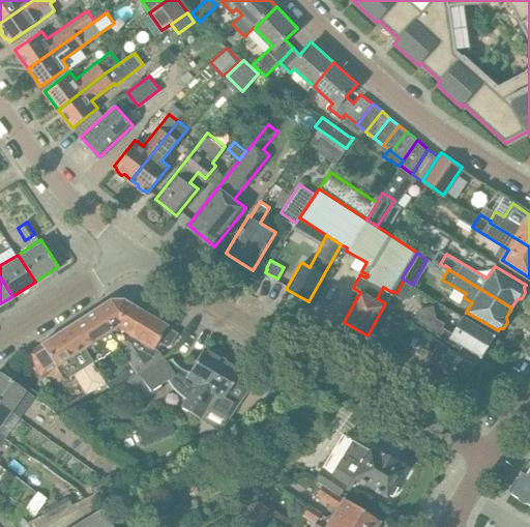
[(413,285),(404,280),(396,293),(406,298),(413,285)]
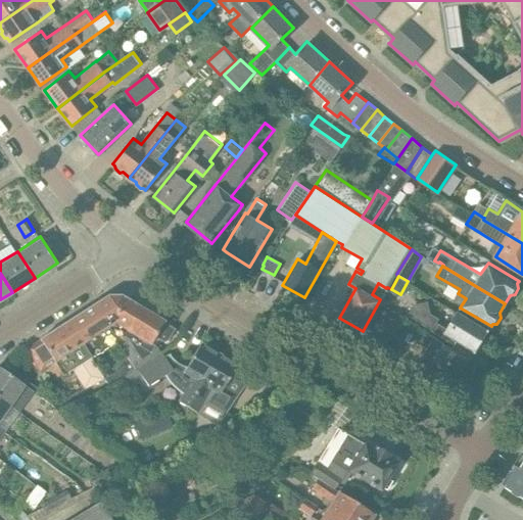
[(120,342),(130,360),(131,359),(132,361),(157,348),(154,345),(157,338),(165,342),(175,328),(163,321),(163,320),(121,293),(107,294),(117,309),(116,324),(110,328),(117,338),(121,342),(120,342)]
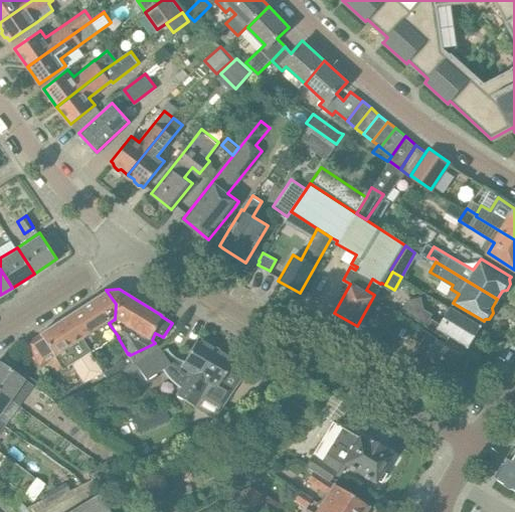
[(67,314),(90,350),(116,333),(109,323),(115,319),(116,304),(106,290),(67,314)]
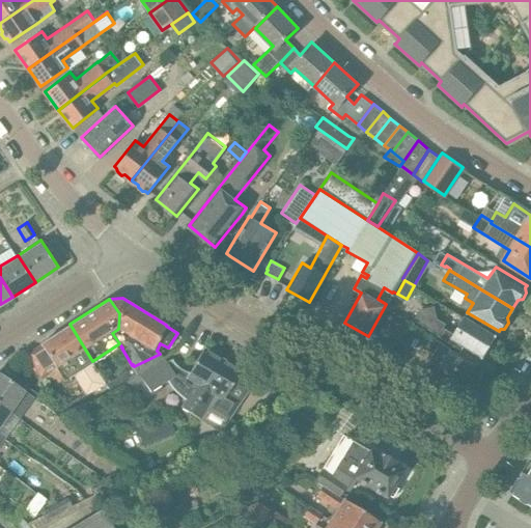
[(438,317),(435,304),(421,307),(413,320),(432,331),(462,349),(464,345),(482,357),(496,335),(465,315),(454,334),(443,327),(446,323),(438,317)]
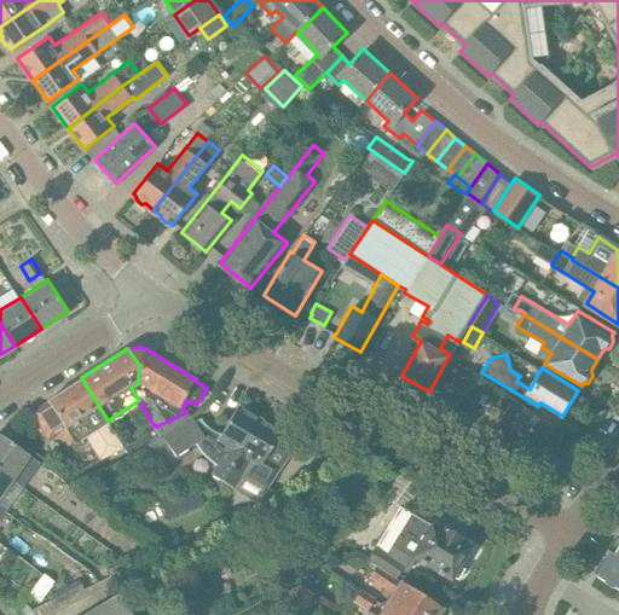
[(473,371),(464,366),(446,399),(455,404),(473,371)]
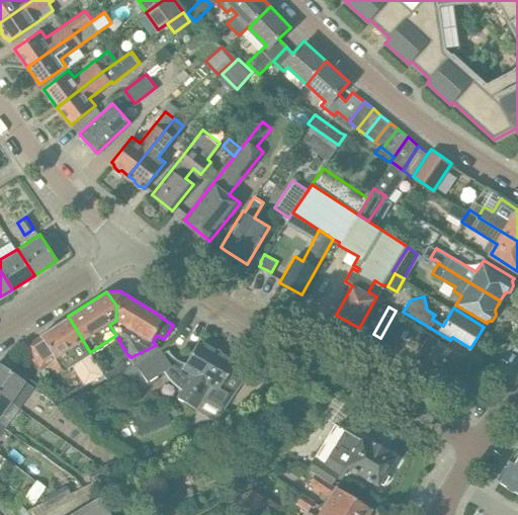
[(89,352),(90,352),(68,316),(38,334),(39,335),(25,344),(41,368),(56,359),(62,369),(71,363),(82,380),(101,371),(89,352)]
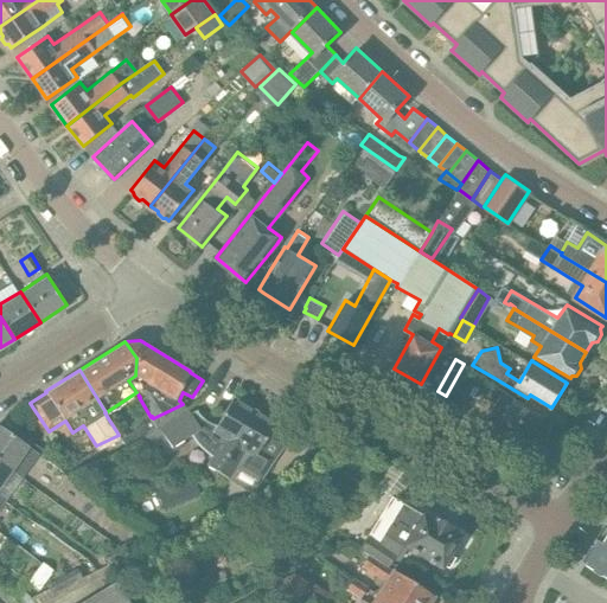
[(547,416),(503,390),(486,419),(525,442),(532,440),(547,416)]
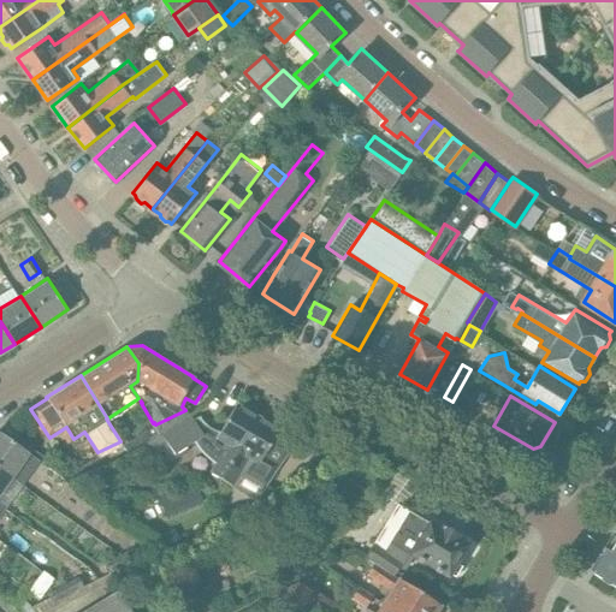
[(220,479),(258,415),(236,403),(219,431),(208,425),(203,421),(201,414),(193,417),(185,410),(155,425),(160,431),(175,453),(196,441),(203,452),(217,463),(211,473),(220,479)]
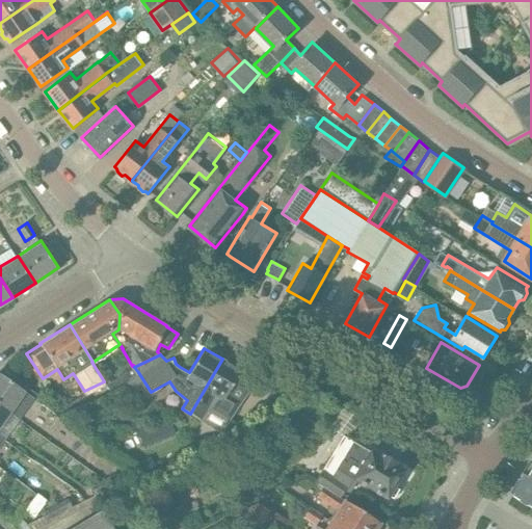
[(230,419),(241,401),(227,393),(240,369),(222,359),(190,414),(201,419),(208,406),(230,419)]
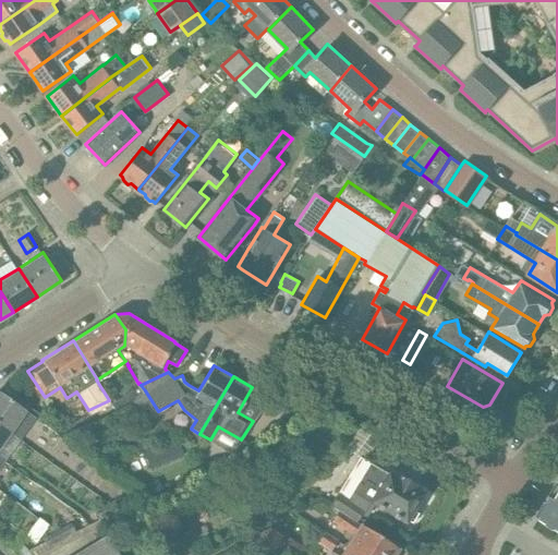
[(0,424),(11,432),(26,410),(0,391),(0,424)]
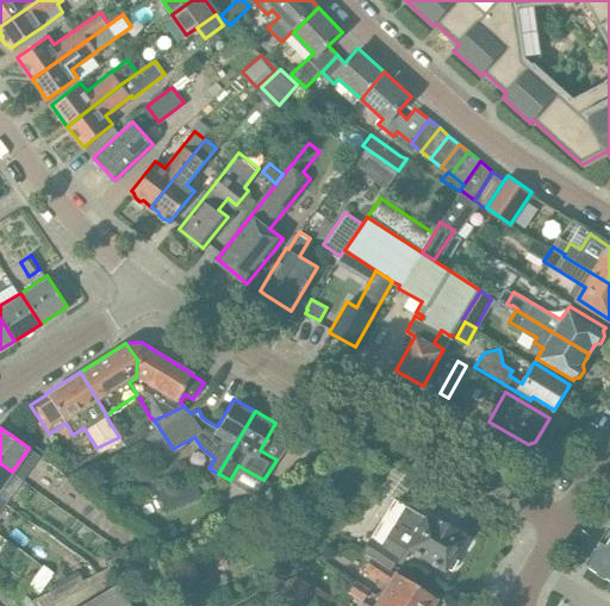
[(136,429),(120,439),(126,448),(142,438),(136,429)]
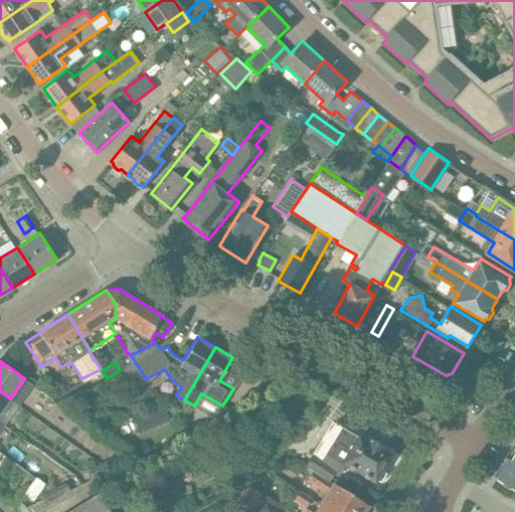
[(0,412),(10,398),(0,391),(0,412)]
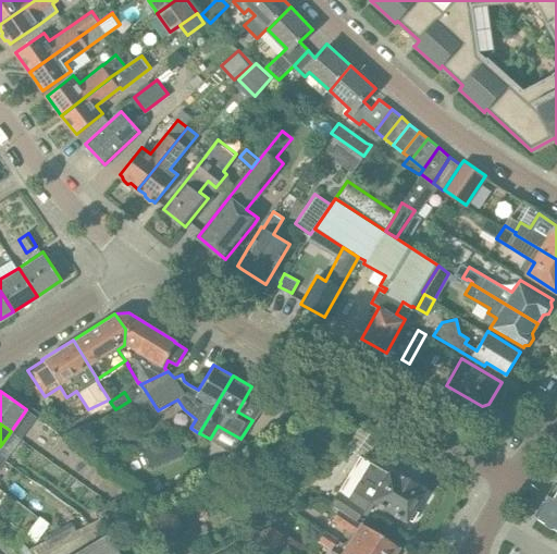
[(178,435),(178,434),(151,445),(143,448),(150,467),(186,453),(178,435)]
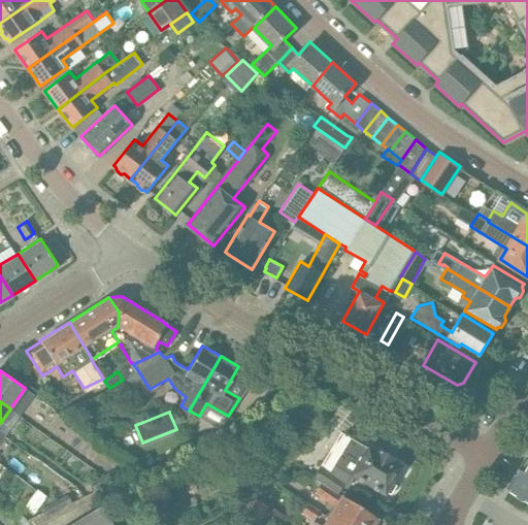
[(335,492),(340,484),(347,488),(353,477),(375,491),(376,490),(384,494),(386,491),(389,493),(395,485),(391,482),(400,466),(391,461),(393,458),(378,449),(376,452),(350,436),(339,455),(329,470),(321,465),(312,479),(320,483),(332,491),(335,492)]
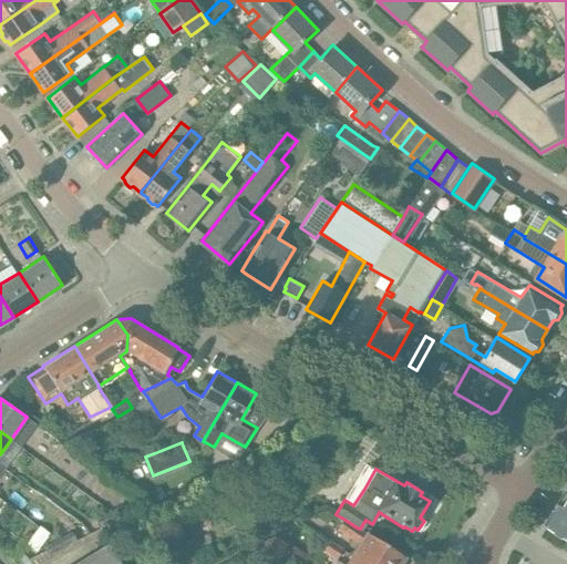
[(161,485),(148,492),(155,505),(167,499),(161,485)]
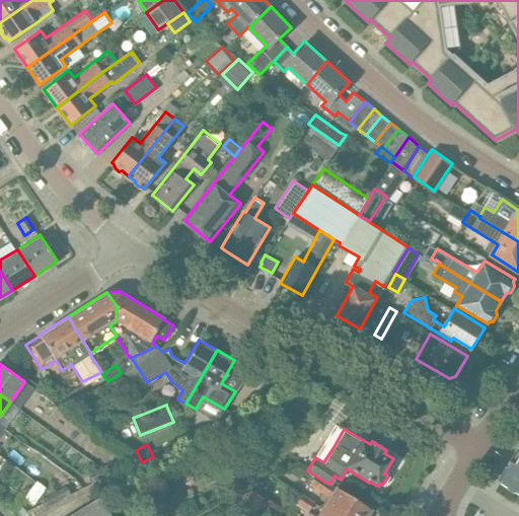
[(518,450),(500,482),(518,493),(518,450)]
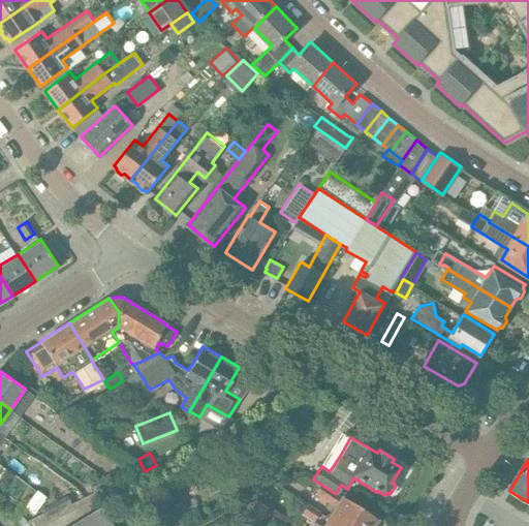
[(103,474),(112,483),(121,476),(116,468),(103,474)]
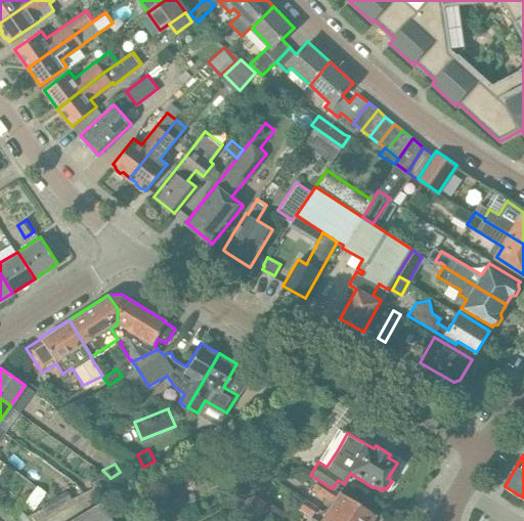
[(111,478),(102,470),(89,478),(94,486),(111,478)]
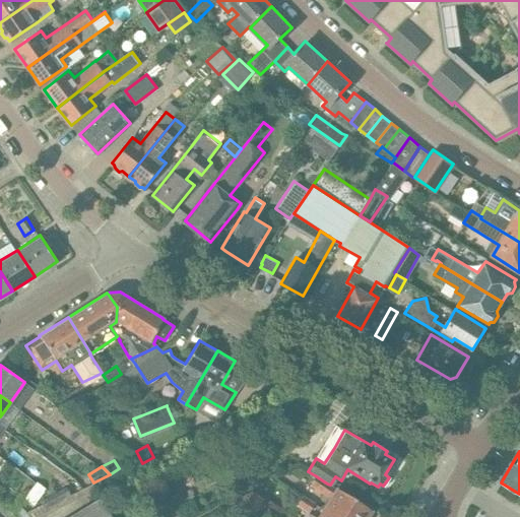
[(315,475),(310,483),(322,492),(327,483),(315,475)]
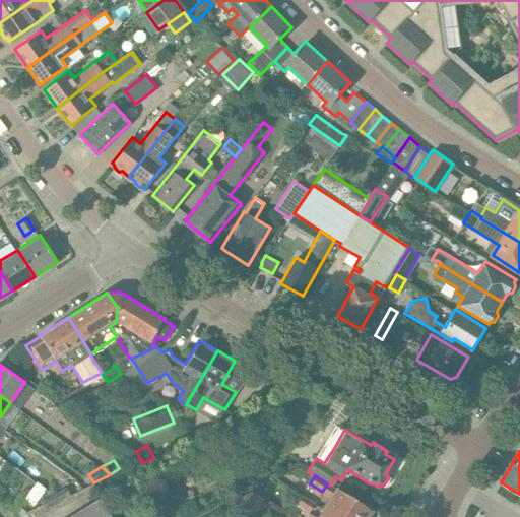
[(37,480),(24,498),(35,505),(46,488),(37,480)]
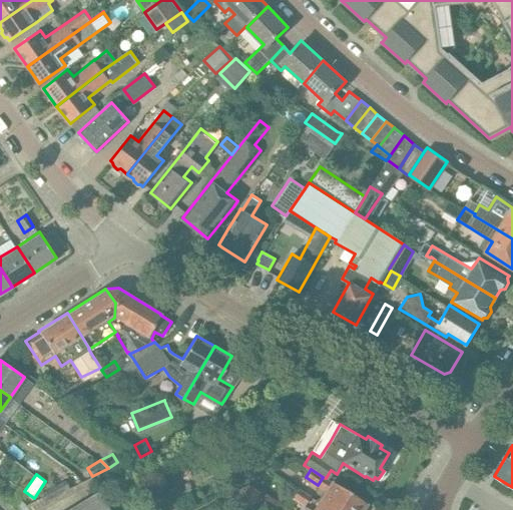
[(52,486),(61,492),(70,488),(65,479),(52,486)]
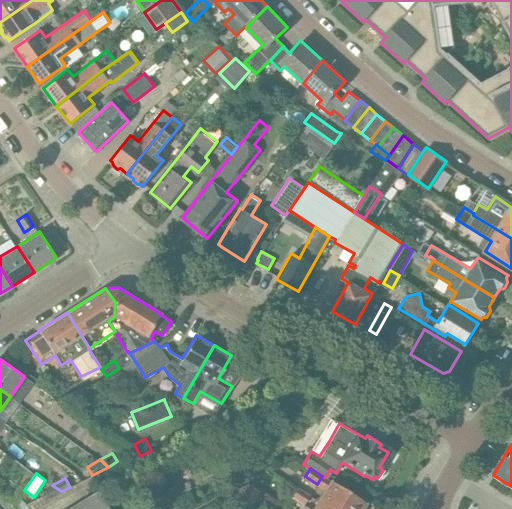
[(330,508),(360,508),(365,503),(331,481),(319,501),(330,508)]
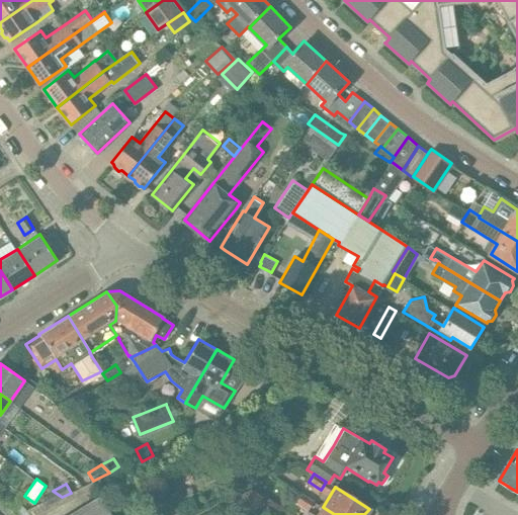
[(62,497),(53,491),(39,498),(45,507),(62,497)]
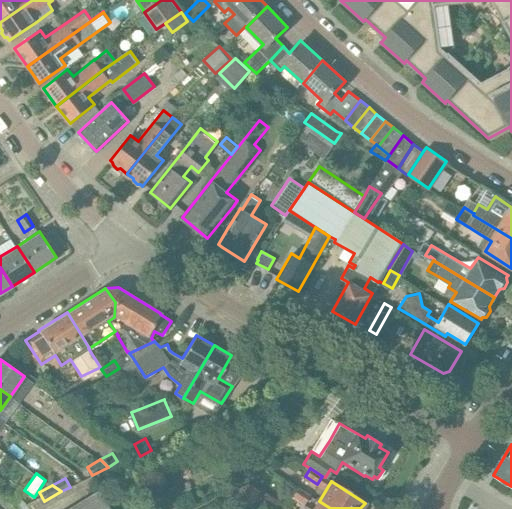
[(310,496),(298,488),(293,497),(304,505),(310,496)]
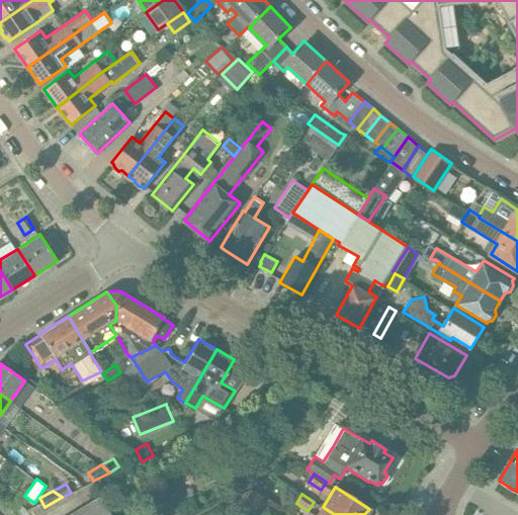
[(109,514),(98,496),(96,497),(65,514),(109,514)]
